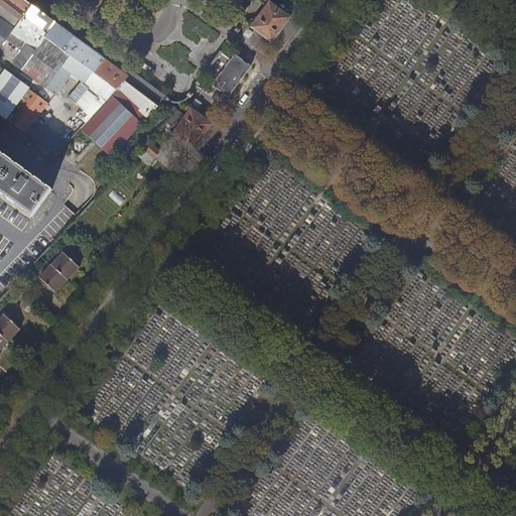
[(0,0),(0,5),(21,21),(22,21),(32,6),(23,0),(0,0)]
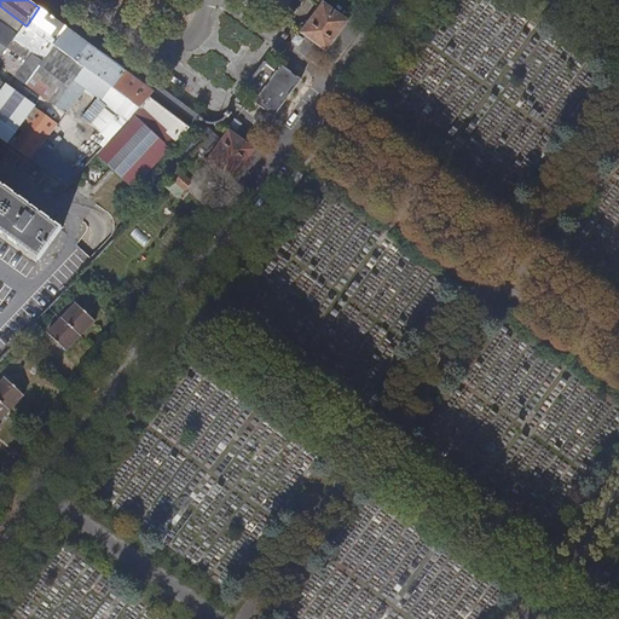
[(348,22),(337,13),(325,5),(328,0),(288,0),(283,9),(282,7),(281,10),(284,12),(287,16),(289,21),(306,0),(310,0),(322,9),(304,33),(328,51),(348,22)]
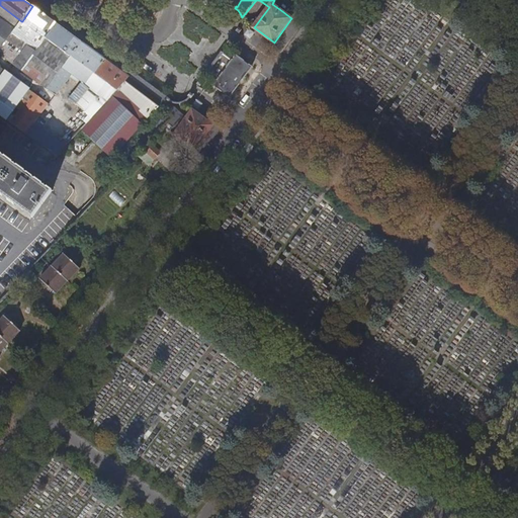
[(285,6),(278,0),(274,0),(272,4),(282,11),(285,6)]
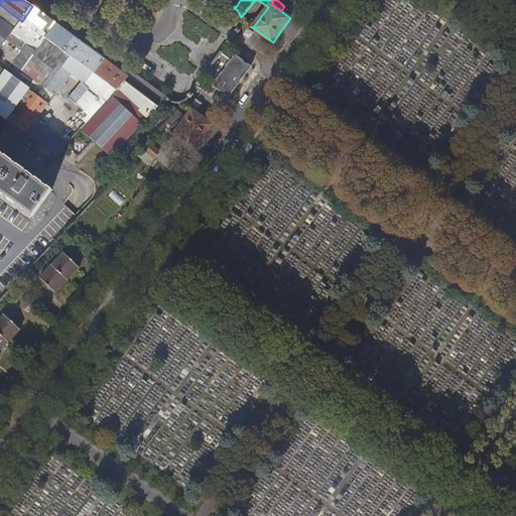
[(14,30),(21,21),(0,5),(0,48),(12,32),(14,30)]
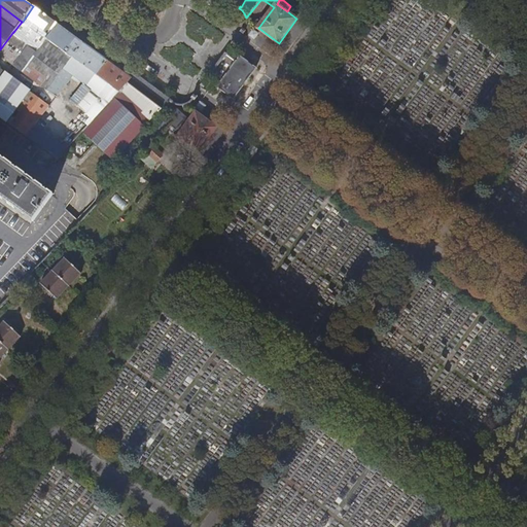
[(23,22),(47,39),(58,25),(33,6),(23,22)]
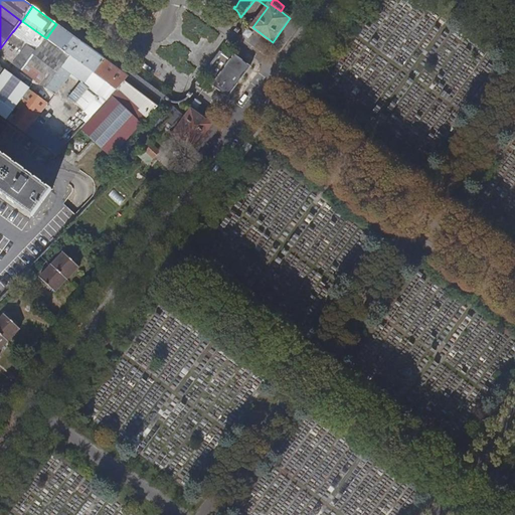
[(40,46),(46,38),(22,21),(21,21),(14,30),(12,32),(28,44),(37,51),(40,46)]
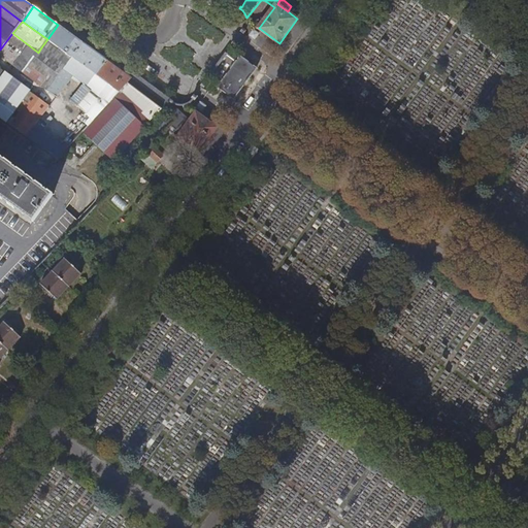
[(72,58),(83,42),(58,25),(47,39),(72,58)]
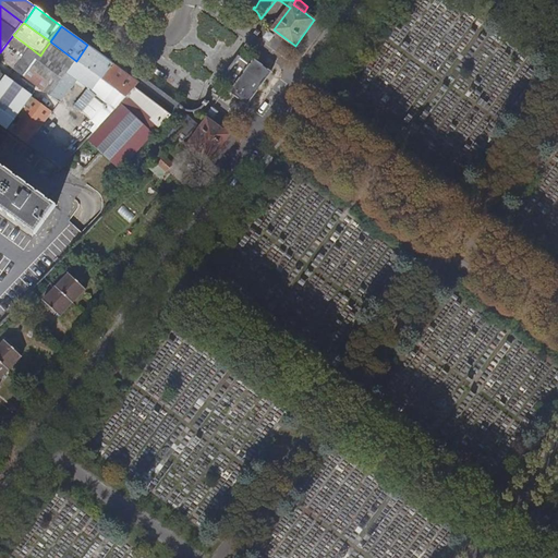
[(270,43),(275,37),(269,33),(265,38),(270,43)]
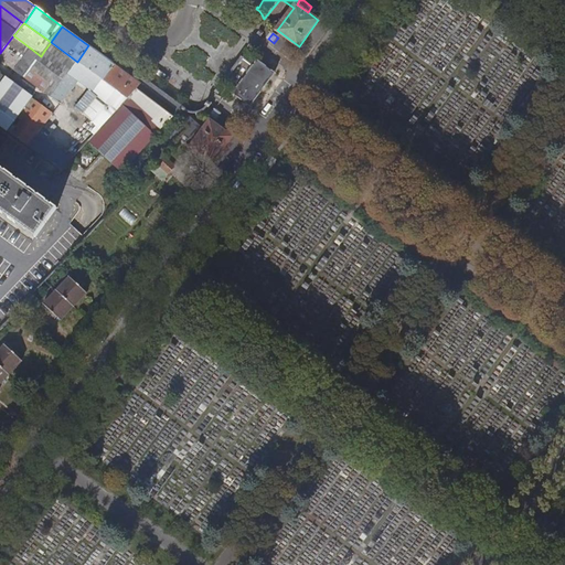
[(0,53),(0,60),(16,71),(31,49),(13,35),(0,53)]
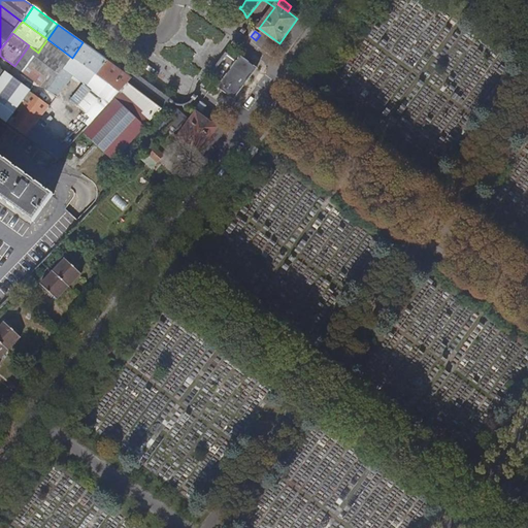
[(66,66),(72,58),(47,39),(41,47),(66,66)]
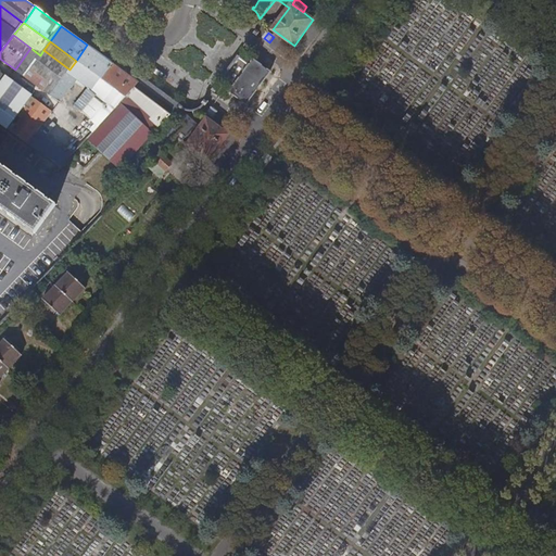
[(102,80),(113,64),(87,45),(76,61),(102,80)]
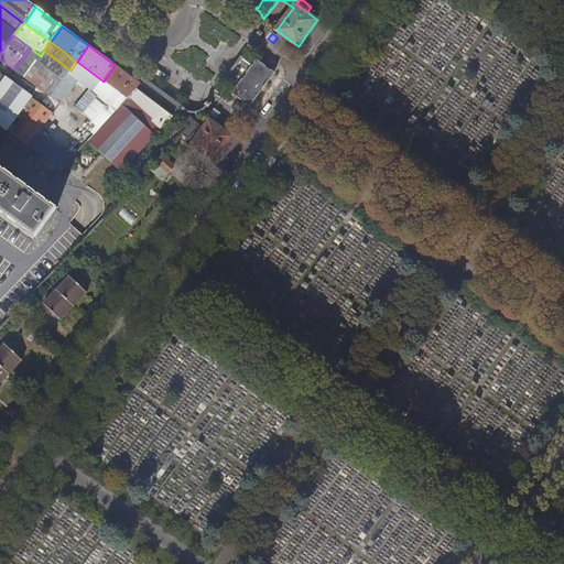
[(15,71),(24,77),(41,56),(31,49),(15,71)]
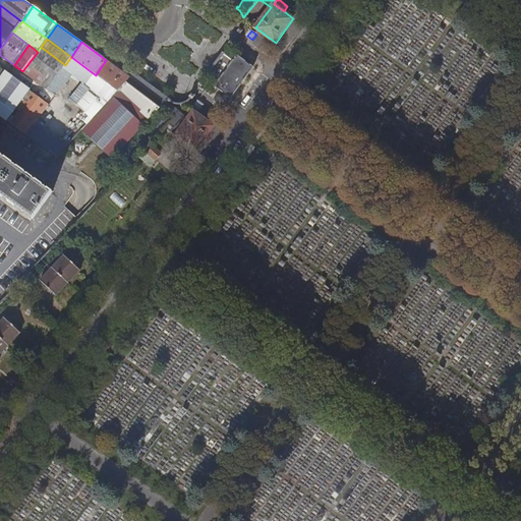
[(48,90),(63,67),(65,65),(41,47),(38,52),(22,71),(48,90)]
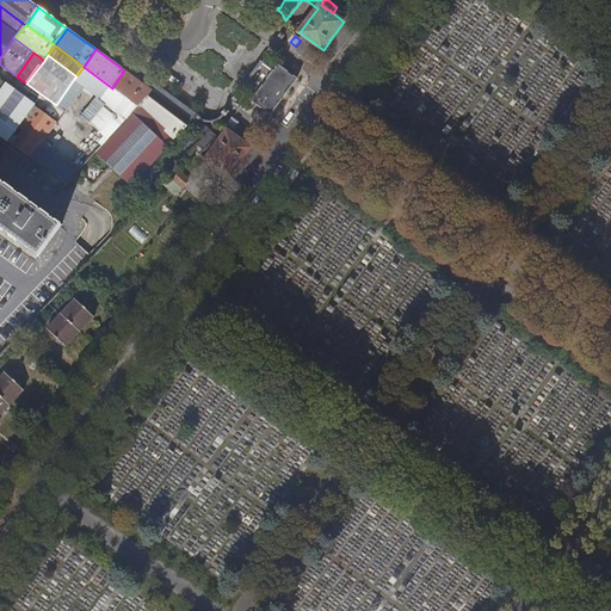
[(281,71),(269,62),(251,85),(263,96),(261,97),(273,105),(294,78),(283,68),(281,71)]
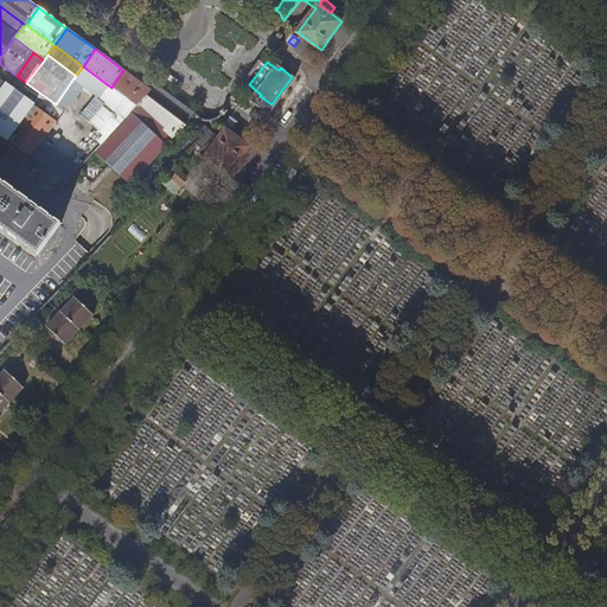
[(103,100),(104,97),(112,88),(83,66),(76,76),(74,78),(87,88),(103,100)]
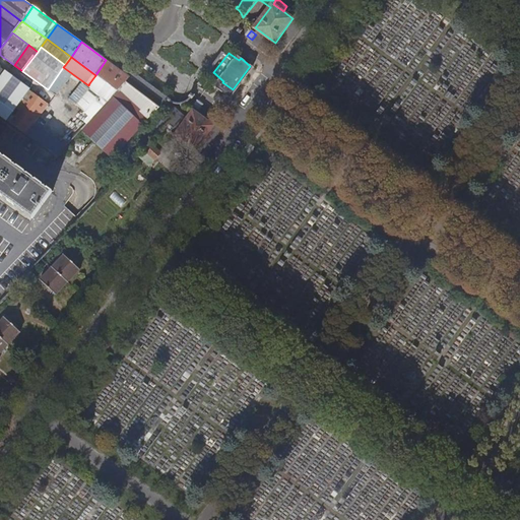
[(118,91),(130,78),(106,60),(95,75),(118,91)]
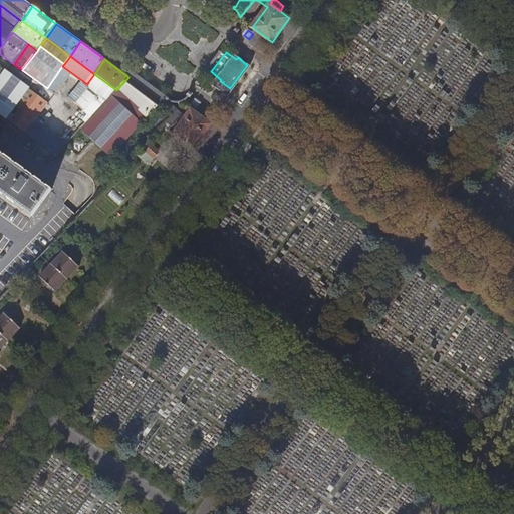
[(62,66),(47,88),(57,96),(62,89),(73,74),(62,66)]
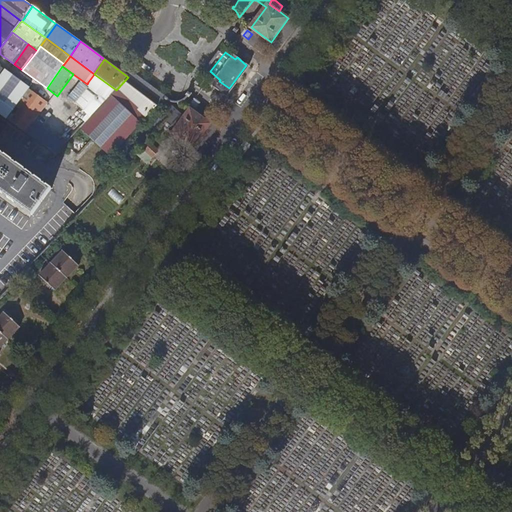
[(17,107),(29,90),(22,85),(4,71),(0,76),(0,106),(6,111),(12,103),(17,107)]
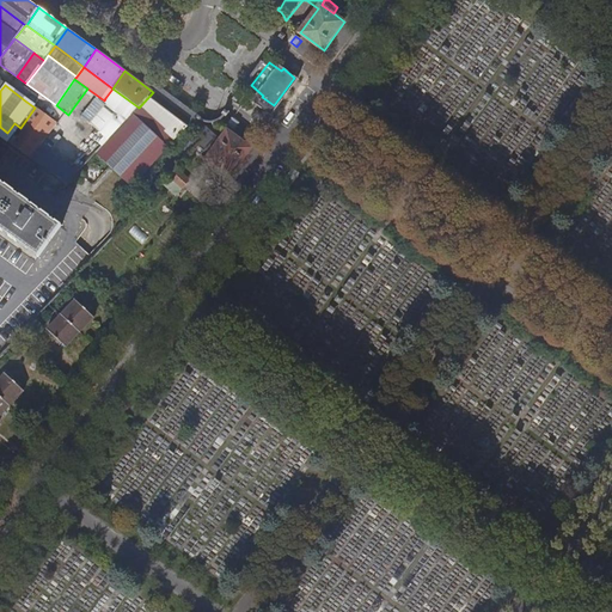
[(105,98),(132,116),(139,108),(112,89),(105,98)]
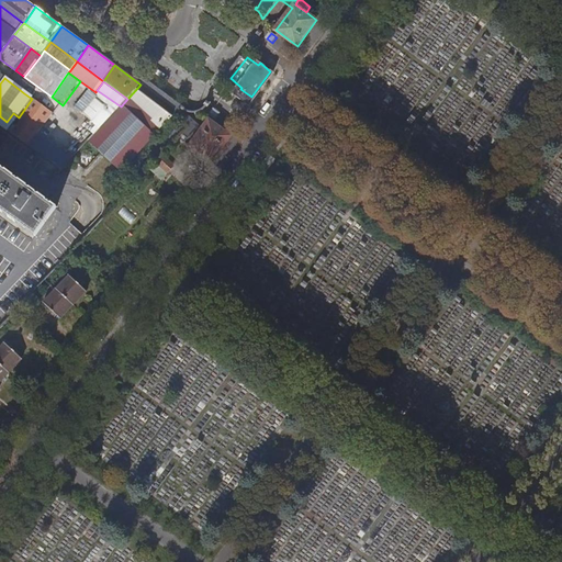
[(88,142),(121,172),(153,138),(172,117),(178,111),(141,85),(127,99),(121,107),(103,125),(88,142)]
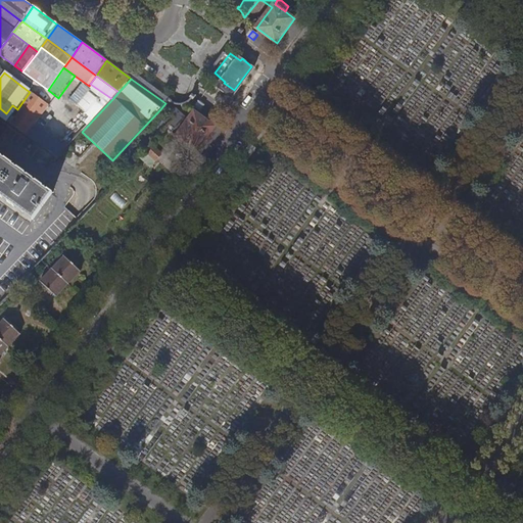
[(8,122),(28,136),(35,126),(49,105),(30,91),(30,92),(17,109),(8,122)]
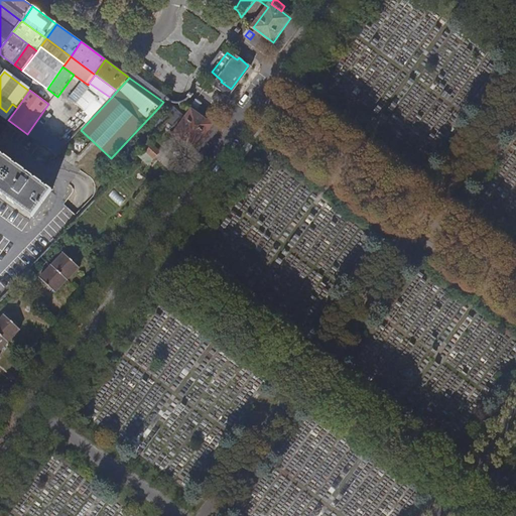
[(172,105),(173,103),(169,99),(168,99),(166,100),(166,101),(165,103),(161,109),(167,113),(172,117),(167,123),(174,129),(179,122),(184,116),(172,105)]
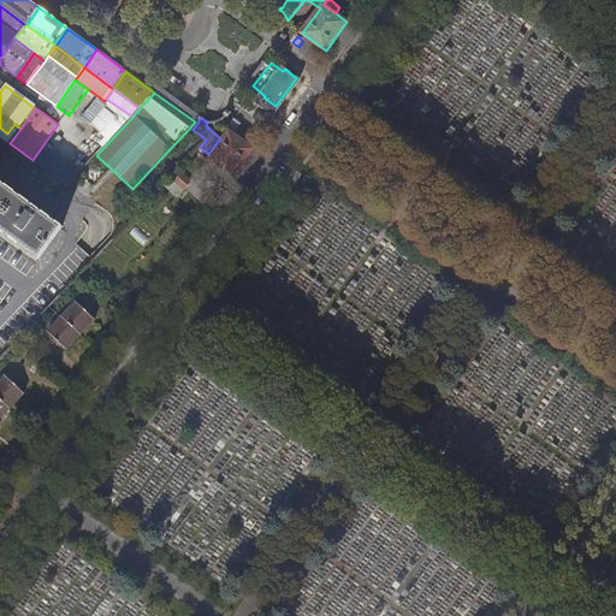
[(237,131),(241,125),(235,120),(231,126),(237,131)]
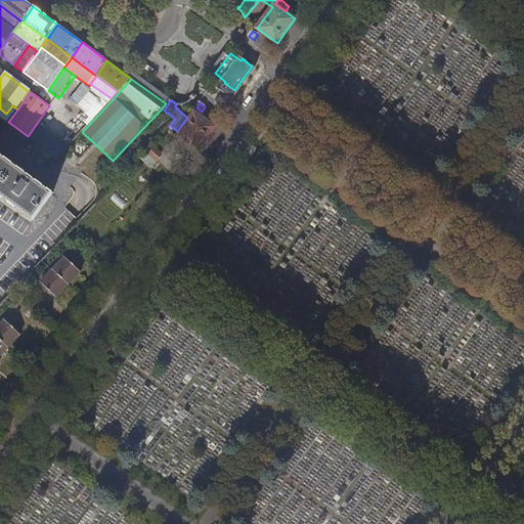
[(195,112),(185,127),(178,137),(198,153),(216,127),(195,112)]
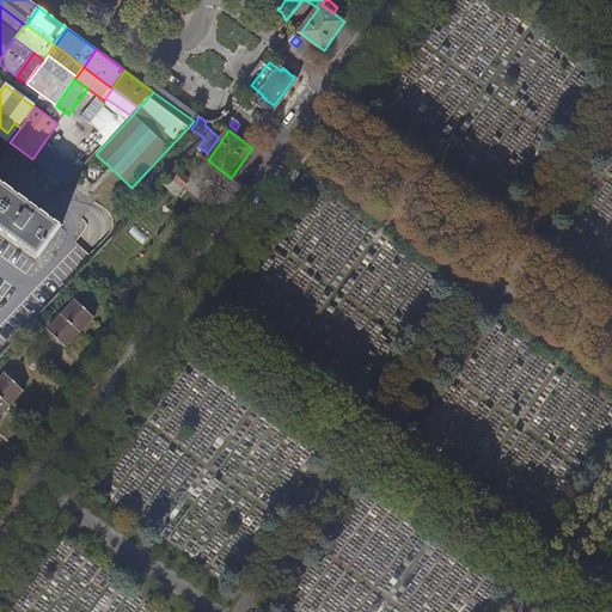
[(184,150),(190,154),(194,151),(199,146),(204,139),(199,134),(184,150)]
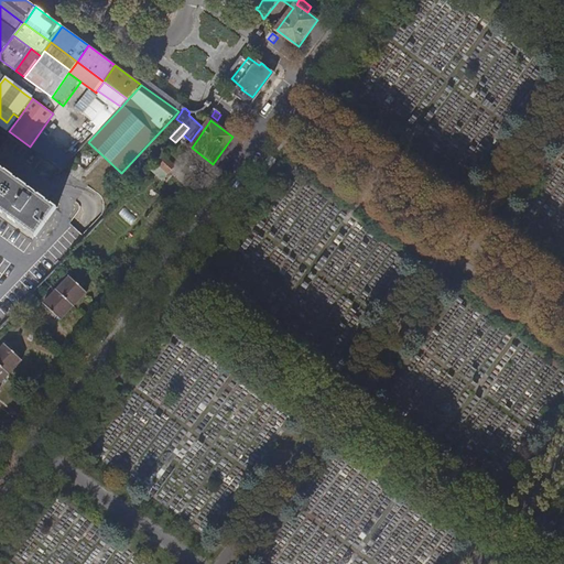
[(183,134),(179,139),(192,148),(199,137),(196,133),(191,141),(183,134)]
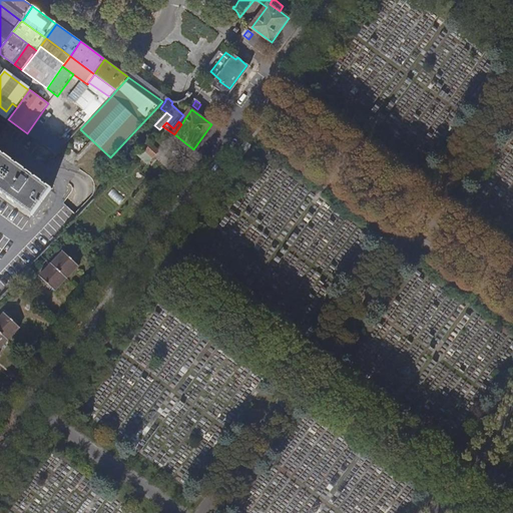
[(57,154),(65,145),(34,123),(27,133),(44,145),(57,154)]
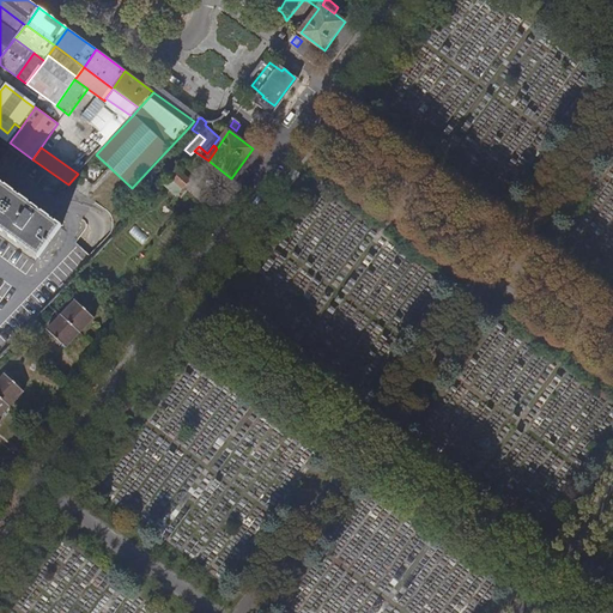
[(173,174),(164,183),(177,195),(192,181),(177,169),(173,174)]
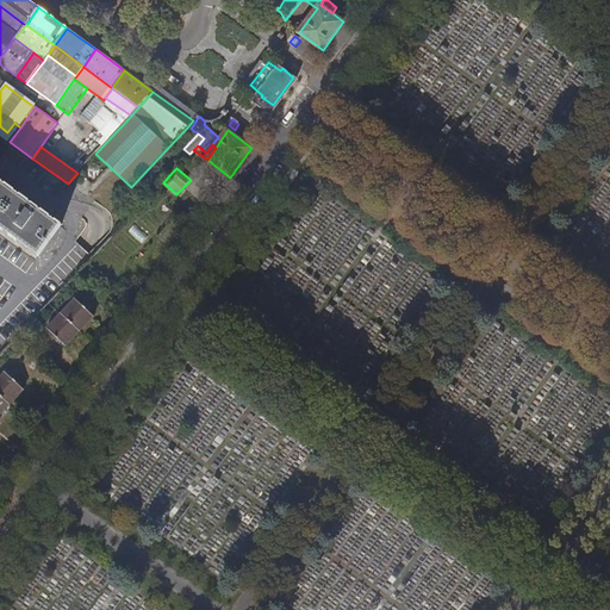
[(285,193),(299,174),(294,169),(279,188),(285,193)]
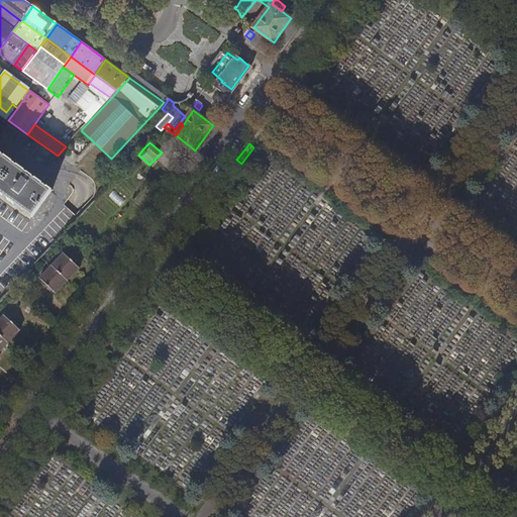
[(0,193),(34,218),(53,191),(0,152),(0,193)]
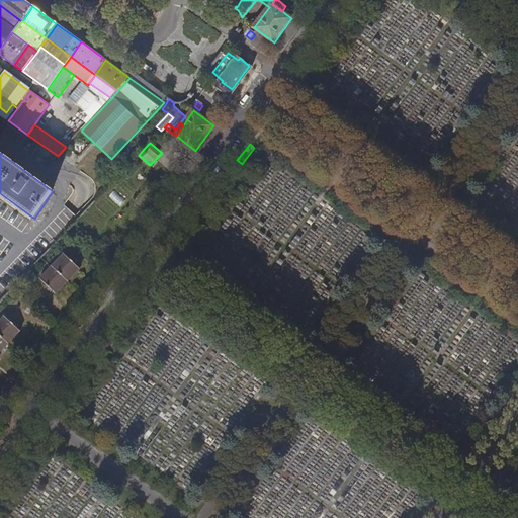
[(81,270),(65,255),(41,279),(58,294),(81,270)]
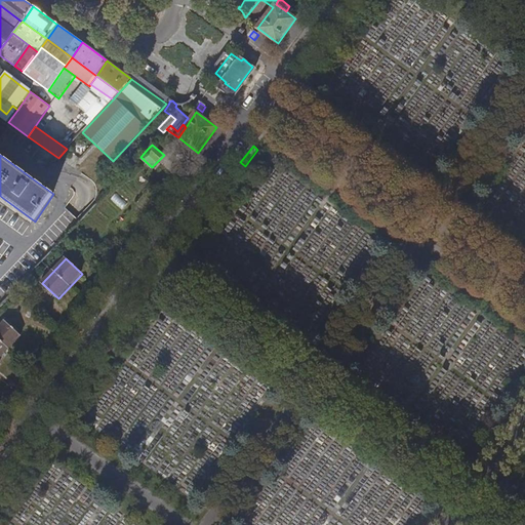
[(0,359),(23,336),(6,321),(0,327),(0,359)]
